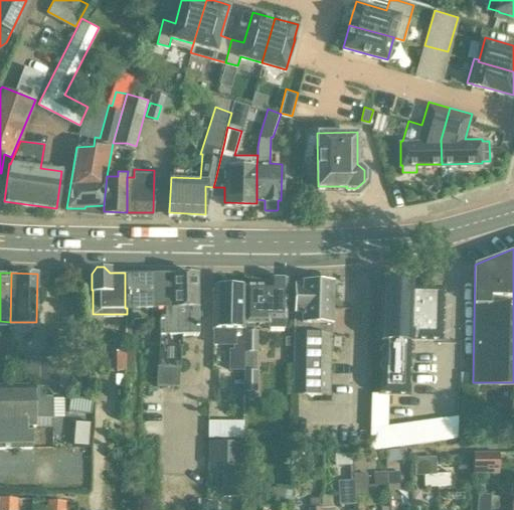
[(125,273),(125,306),(125,308),(127,308),(131,308),(131,318),(147,318),(147,306),(151,306),(151,273),(125,273)]
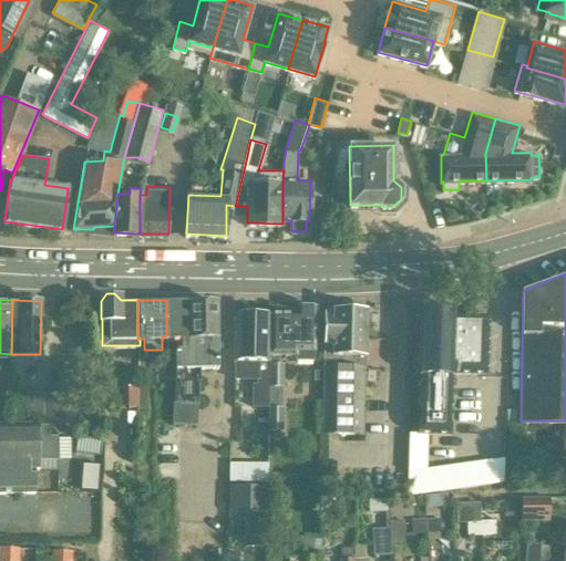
[(191,336),(191,300),(166,300),(166,336),(178,336),(178,347),(184,349),(184,336),(191,336)]
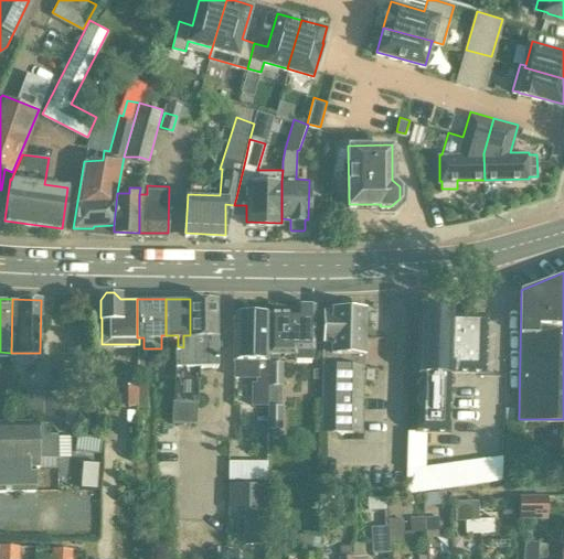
[(178,346),(174,346),(176,365),(173,400),(188,400),(198,400),(200,365),(217,365),(217,299),(190,299),(190,335),(183,335),(183,347),(178,346)]
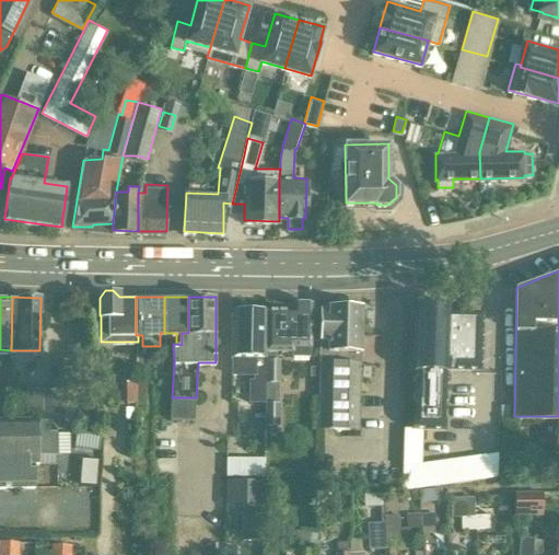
[(266,430),(277,430),(277,424),(280,424),(280,400),(279,400),(279,358),(275,358),(275,349),(291,349),(291,353),(310,354),(311,301),(292,301),(292,308),(267,308),(267,357),(266,397),(266,413),(266,430)]
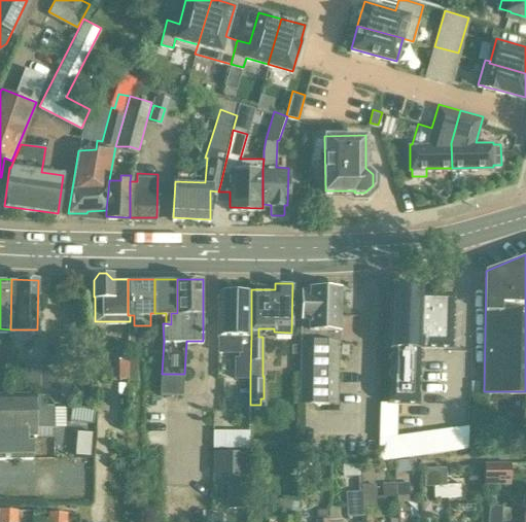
[(422,290),(422,286),(391,285),(390,315),(390,323),(389,323),(389,335),(389,345),(387,401),(419,402),(421,344),(452,345),(454,291),(422,290)]
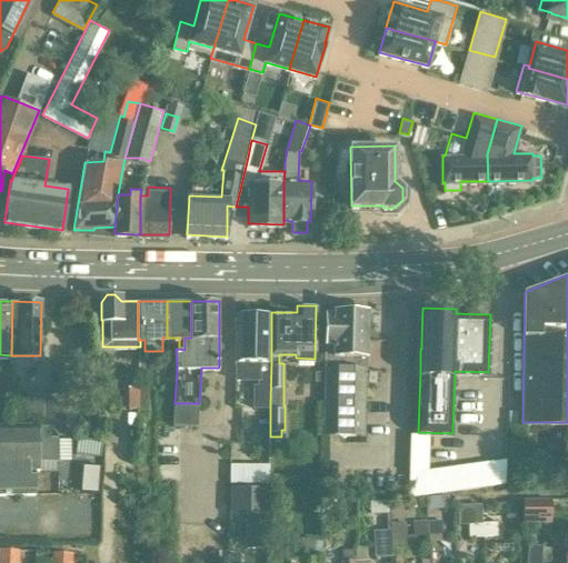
[(364,432),(366,352),(370,349),(370,340),(368,338),(368,310),(326,309),(325,344),(327,344),(326,398),(317,398),(316,432),(364,432)]
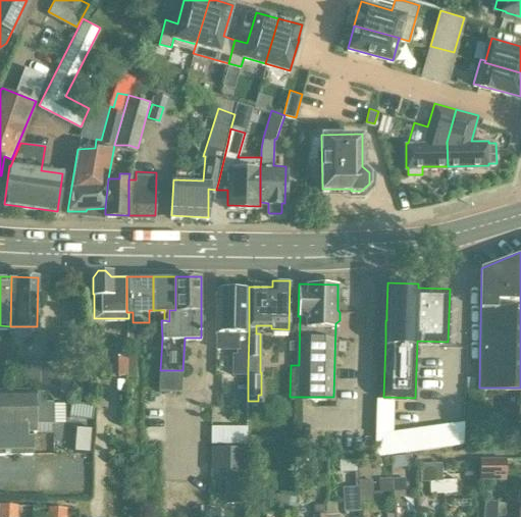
[(247,332),(248,289),(232,289),(232,286),(219,286),(219,289),(216,289),(215,329),(240,330),(240,343),(238,343),(238,370),(248,370),(249,332),(247,332)]
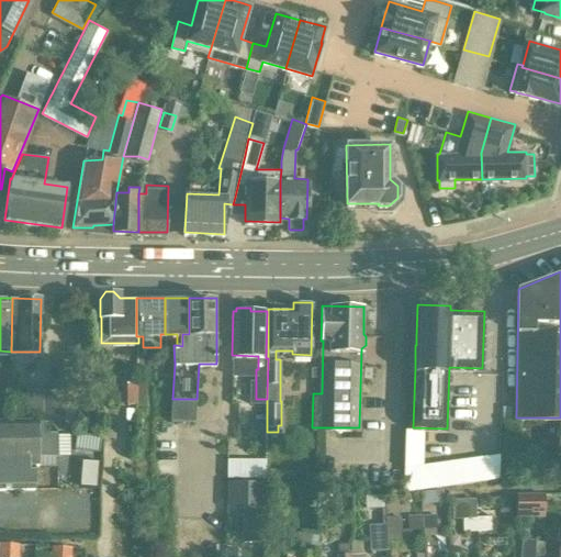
[(136,401),(136,379),(127,379),(127,401),(136,401)]
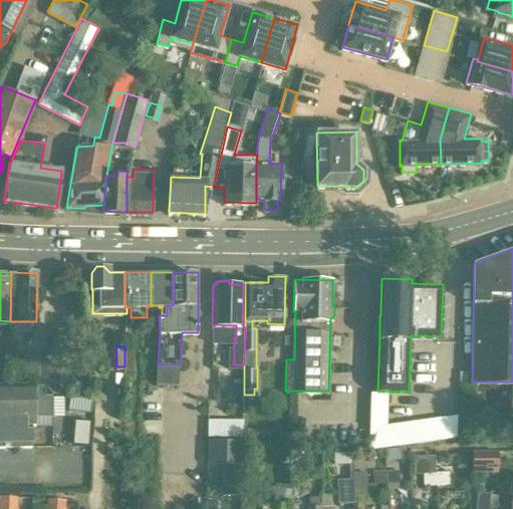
[(124,346),(124,366),(134,366),(135,346),(124,346)]
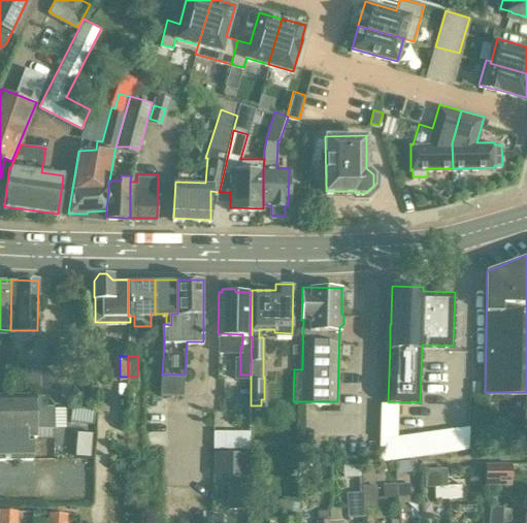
[(61,402),(61,363),(26,363),(25,386),(40,385),(53,401),(61,402)]
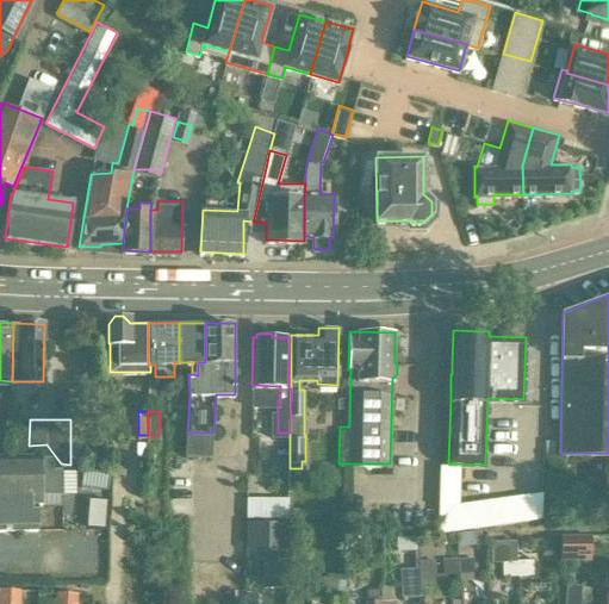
[(187,433),(186,453),(212,454),(213,433),(203,433),(187,433)]
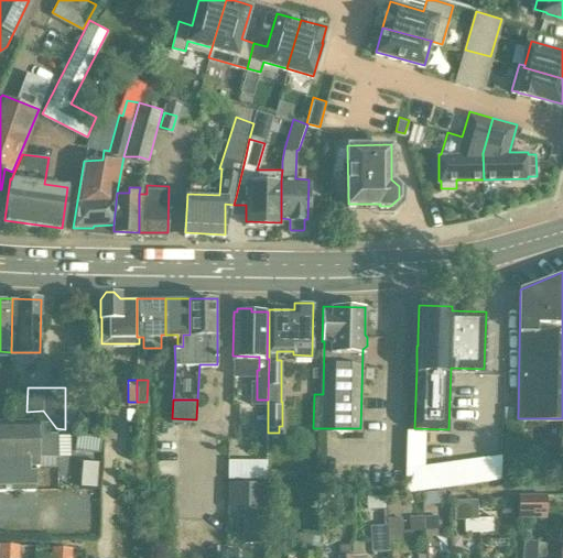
[(506,405),(506,418),(515,418),(515,405),(506,405)]
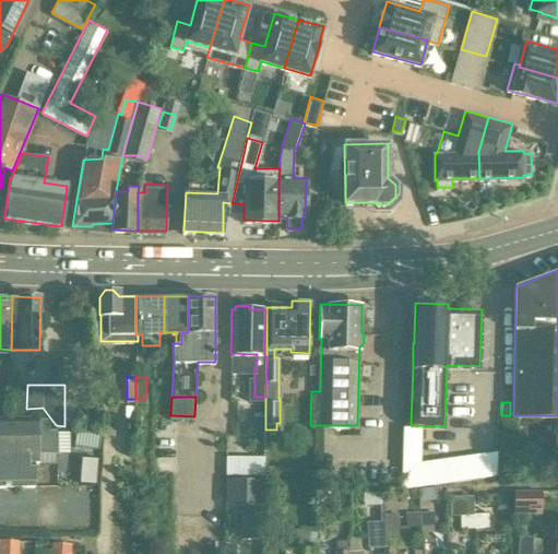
[(0,415),(0,484),(35,484),(35,466),(39,466),(39,450),(58,450),(58,427),(39,427),(38,415),(0,415)]
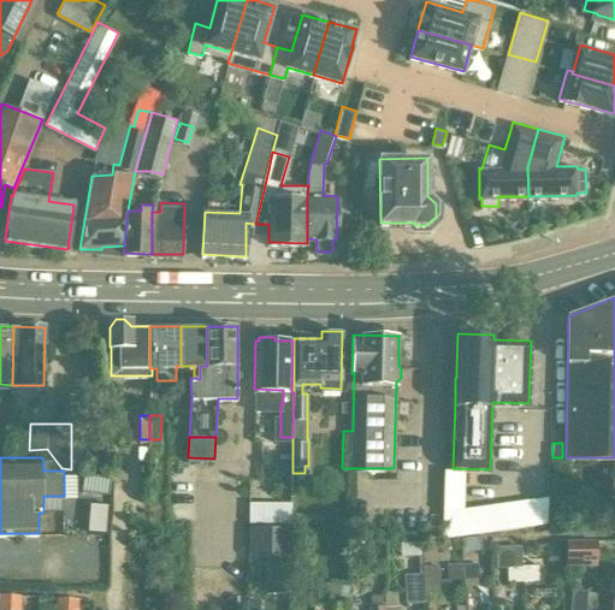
[(614,485),(581,484),(580,505),(607,507),(607,493),(614,495),(614,496),(614,485)]
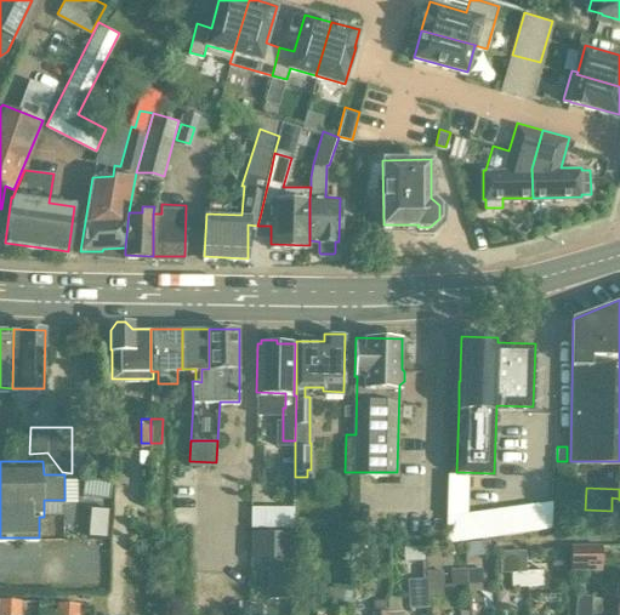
[(107,506),(89,505),(87,531),(106,533),(107,506)]
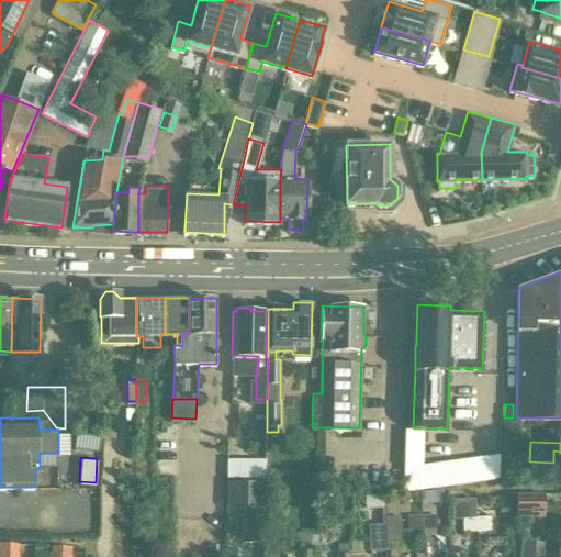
[(245,481),(232,481),(232,505),(245,505),(244,538),(265,538),(266,481),(245,481)]
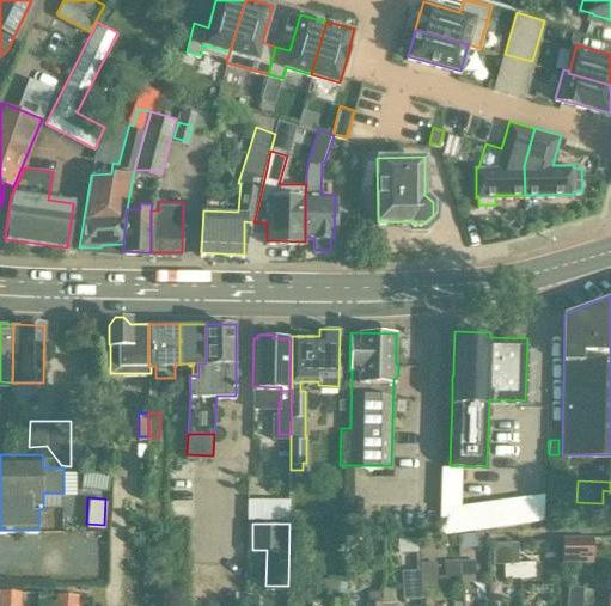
[(593,559),(593,534),(563,533),(563,559),(593,559)]
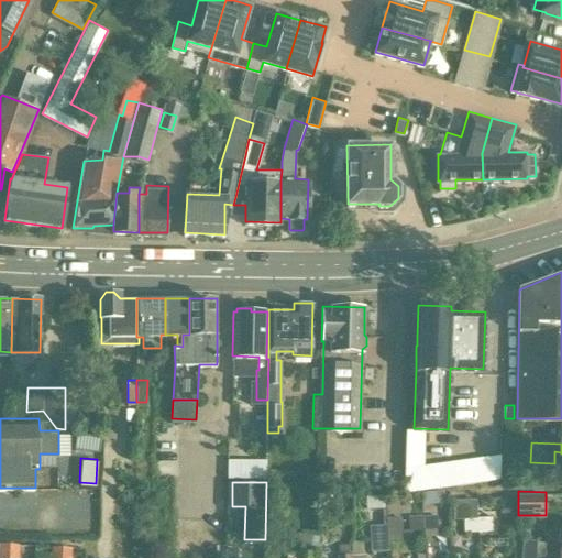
[(366,493),(367,504),(386,504),(385,492),(366,493)]
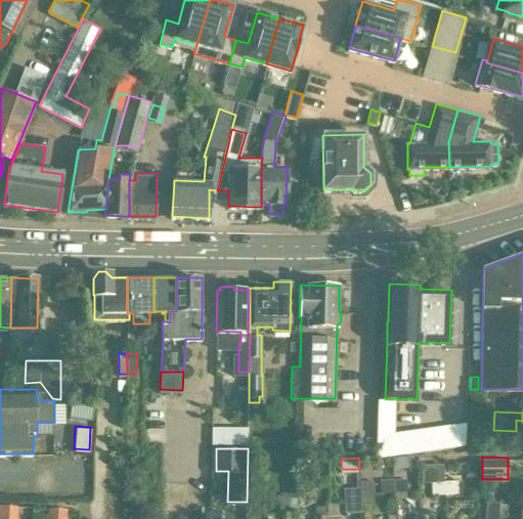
[(431,463),(422,463),(423,480),(432,479),(433,492),(446,492),(445,479),(444,462),(431,463)]
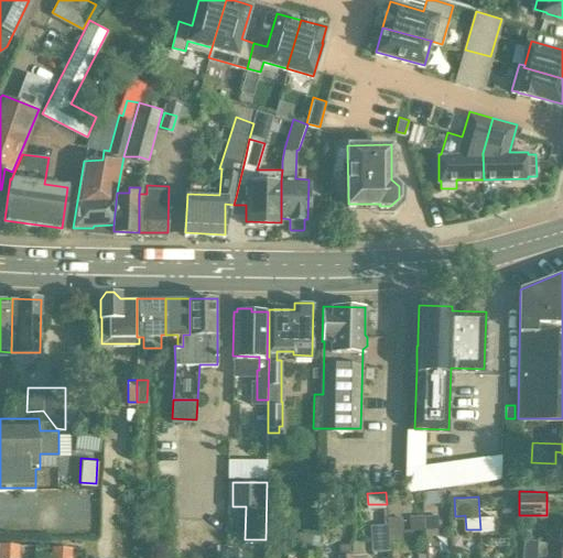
[(424,512),(423,512),(424,527),(440,527),(439,511),(432,512),(424,512)]
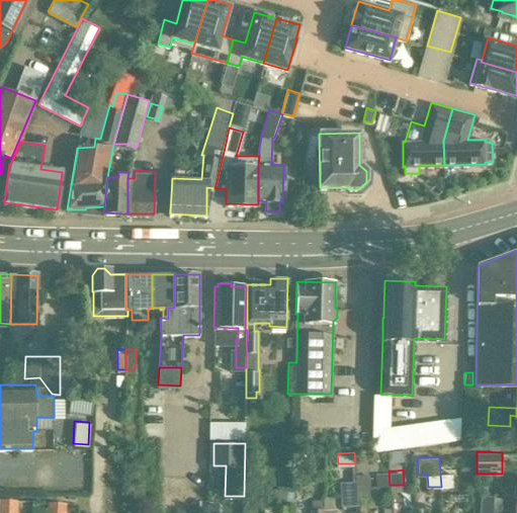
[(389,471),(376,472),(376,486),(390,485),(389,471)]
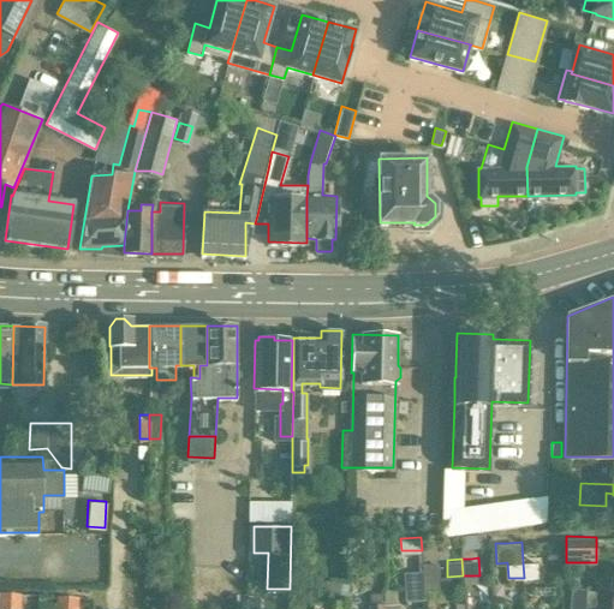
[(406,598),(424,597),(422,561),(422,562),(422,569),(404,571),(406,598)]
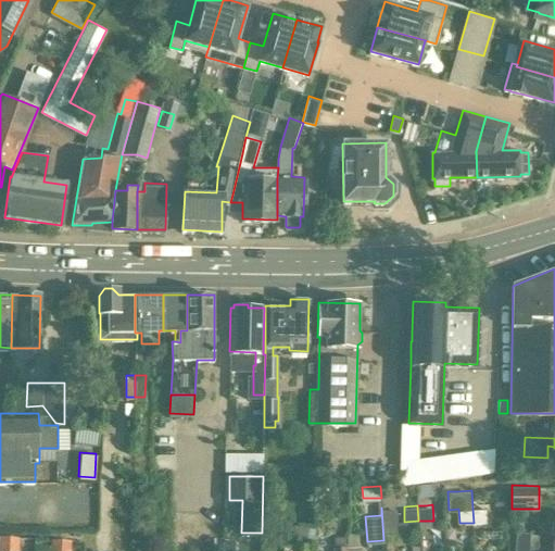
[(383,540),(385,540),(385,534),(399,533),(396,508),(381,508),(383,540)]
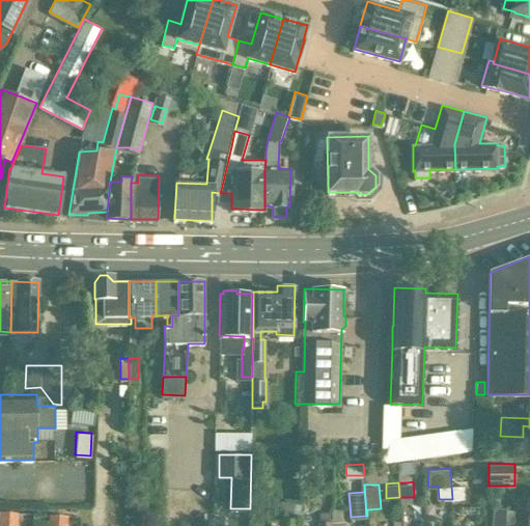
[(465,485),(451,486),(452,499),(465,498),(465,485)]
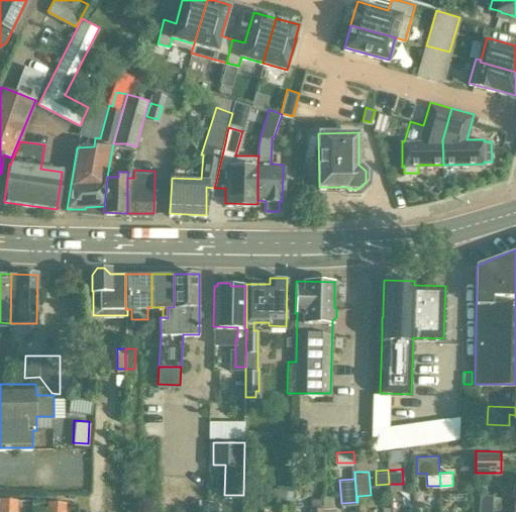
[(335,506),(334,493),(323,494),(324,507),(323,507),(323,506),(322,506),(322,511),(336,511),(336,506),(335,506)]
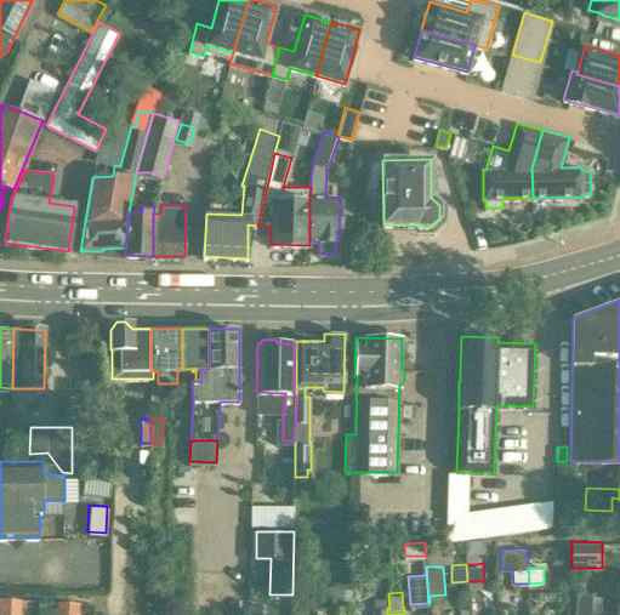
[(592,611),(593,592),(578,592),(576,610),(592,611)]
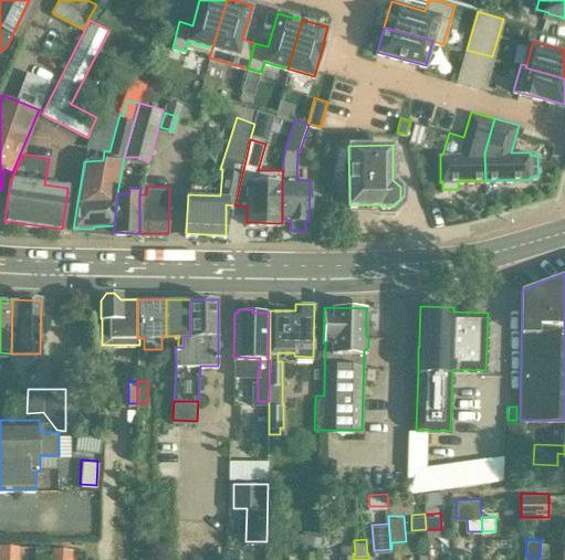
[(0,542),(0,559),(9,559),(10,542),(0,542)]
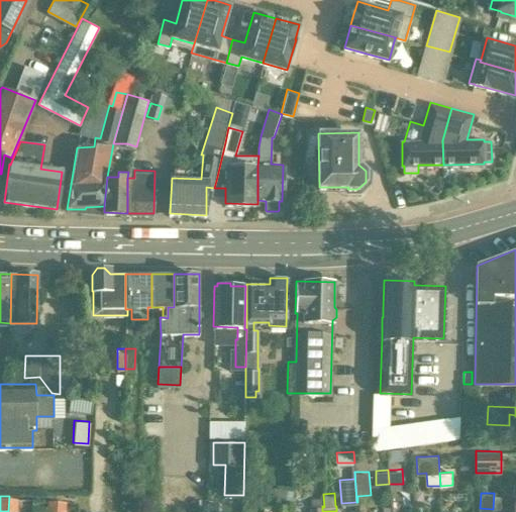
[(9,496),(8,511),(17,511),(18,497),(9,496)]
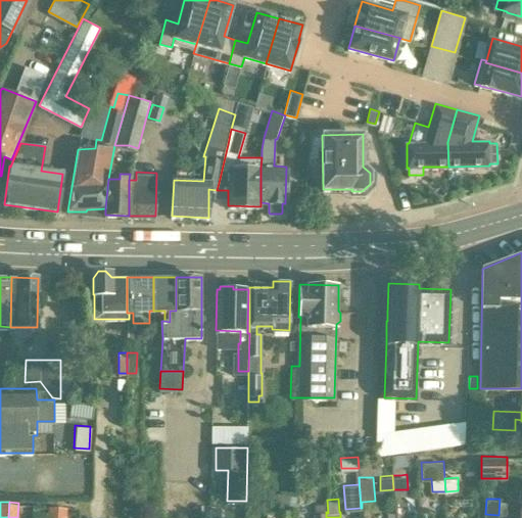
[(326,512),(326,503),(316,503),(316,513),(314,513),(314,517),(326,517),(326,512)]
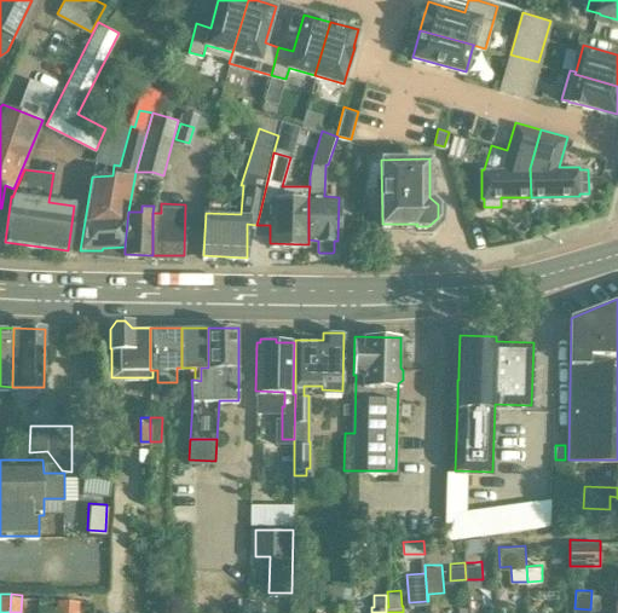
[(57,611),(57,612),(68,612),(69,597),(58,597),(57,611)]
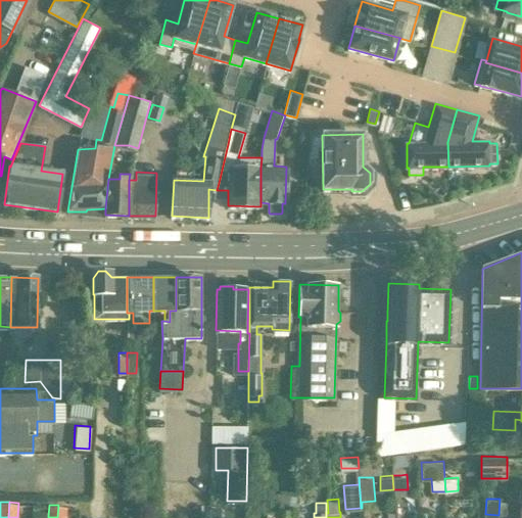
[(58,505),(57,517),(66,517),(67,506),(58,505)]
